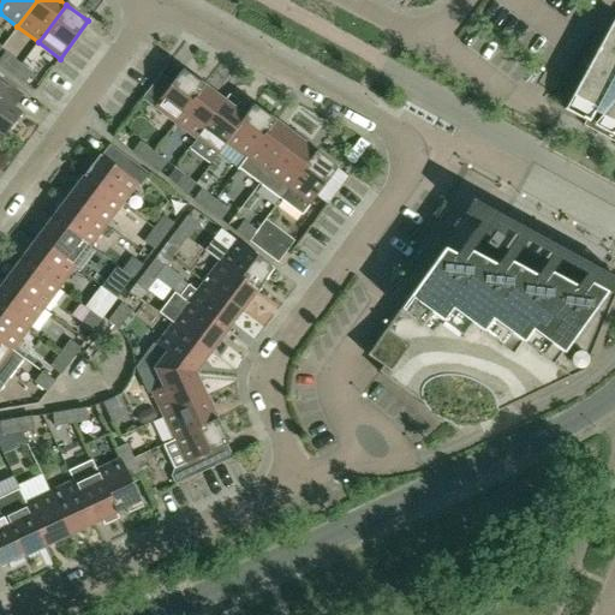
[(614,22),(613,22),(565,111),(614,137),(614,22)]
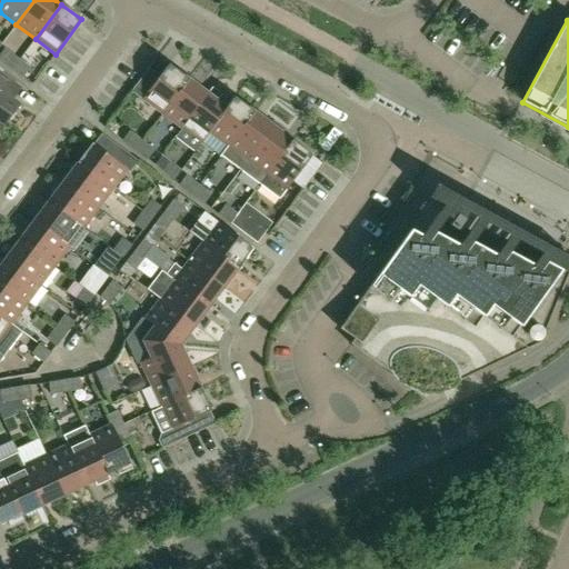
[(0,60),(9,68),(17,58),(5,49),(0,55),(0,60)]
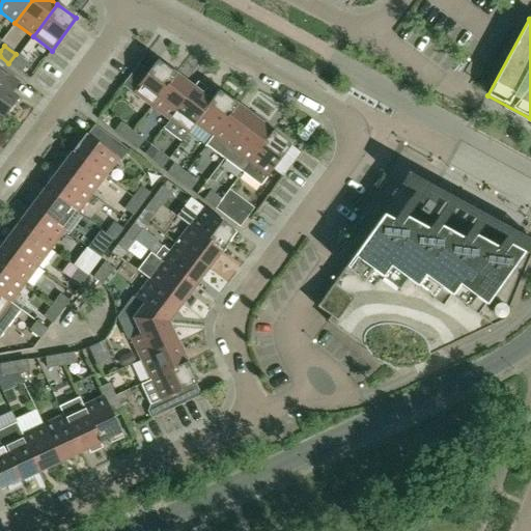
[(16,54),(8,63),(21,73),(28,63),(16,54)]
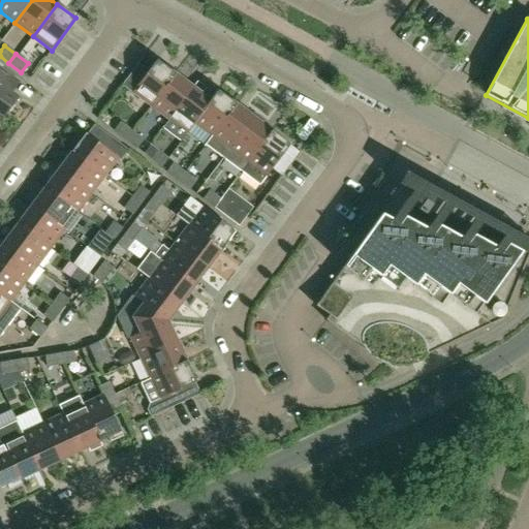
[(151,106),(175,74),(156,61),(148,71),(138,64),(122,86),(132,93),(151,106)]
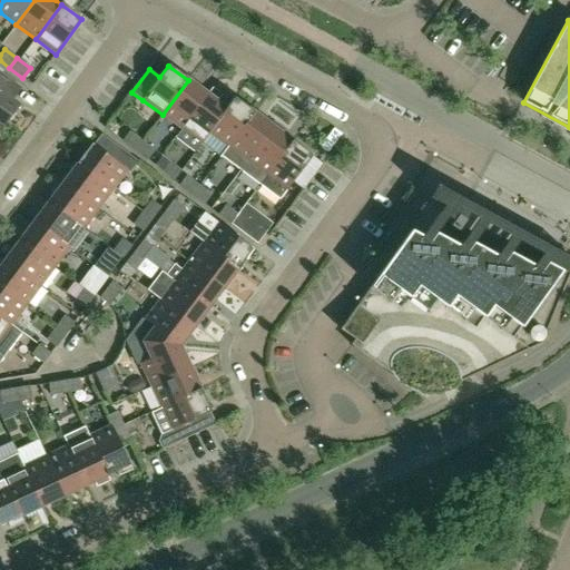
[(0,125),(2,127),(18,106),(0,91),(0,76),(0,75),(0,125)]
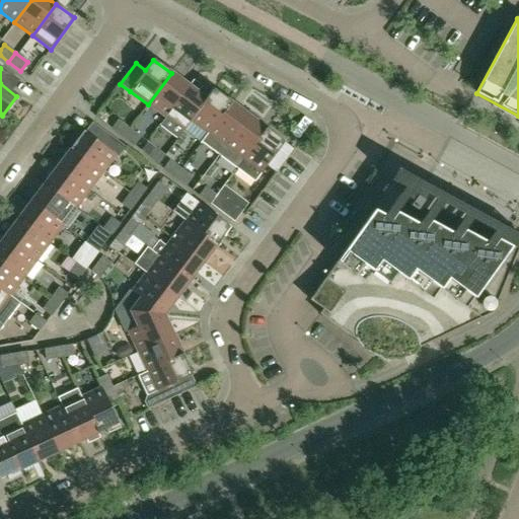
[(165,118),(189,86),(171,73),(148,104),(165,118)]
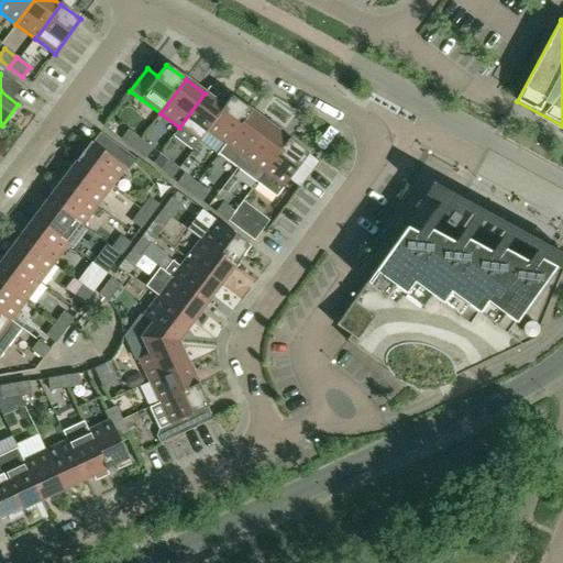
[(206,132),(224,108),(223,107),(214,100),(219,95),(210,87),(205,94),(179,128),(189,135),(199,143),(207,132),(206,132)]
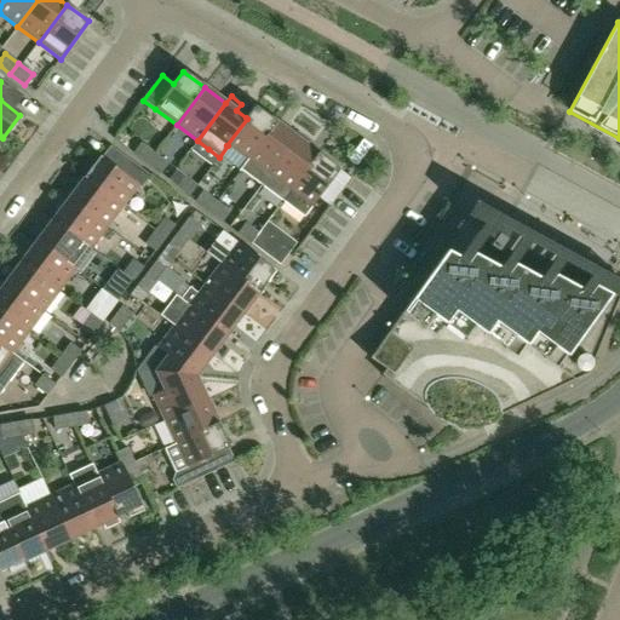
[(239,172),(241,170),(248,161),(276,122),(254,107),(246,118),(247,119),(227,145),(228,145),(219,158),(239,172)]
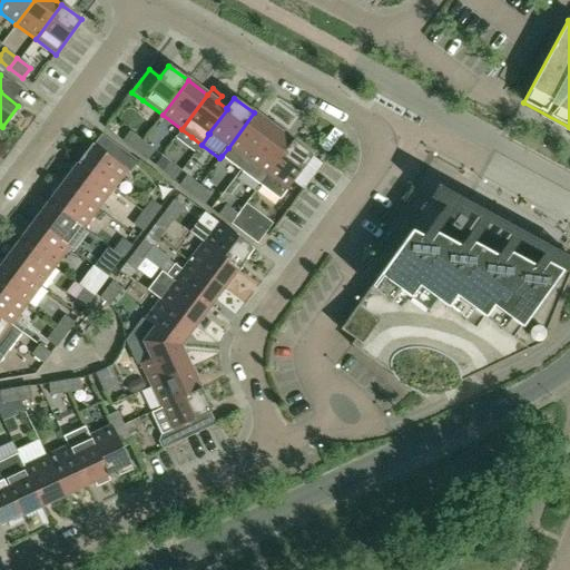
[(242,170),(273,127),(254,112),(228,148),(222,156),(242,170)]
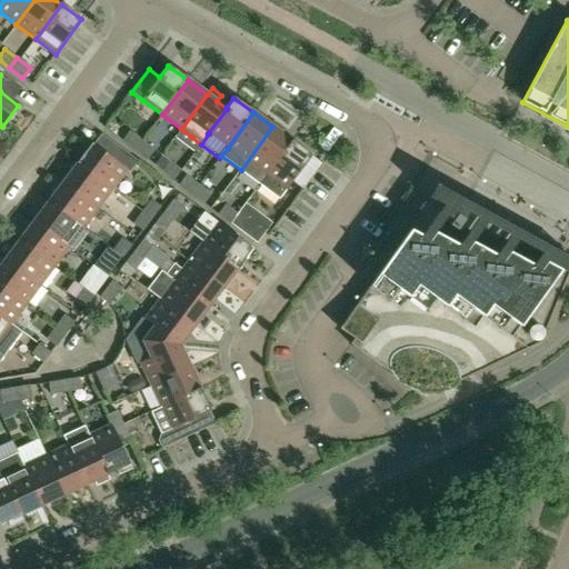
[(266,177),(292,141),(272,127),(241,170),(261,186),(267,178),(266,177)]
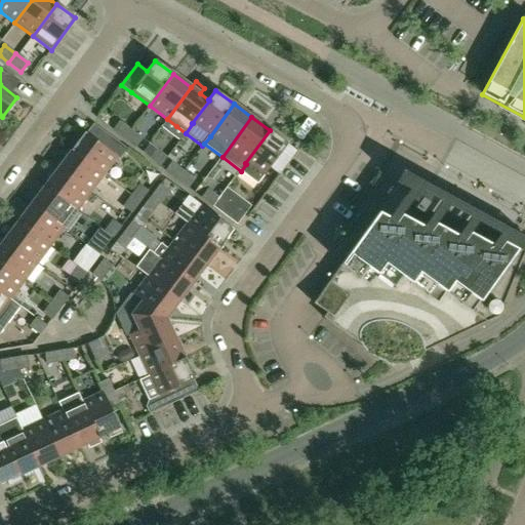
[(113,130),(124,139),(131,130),(120,121),(113,130)]
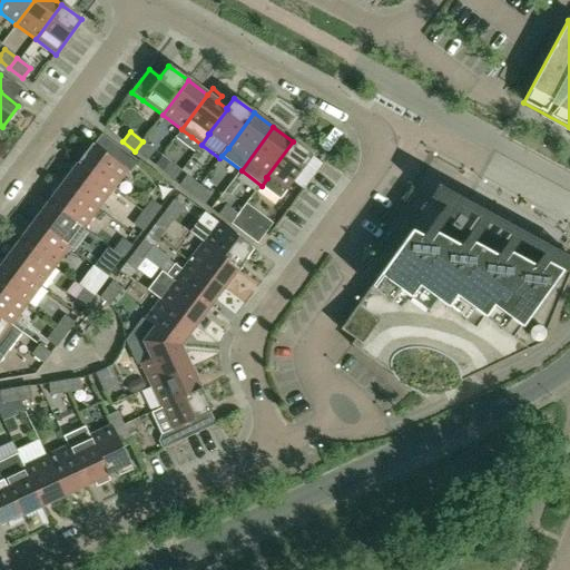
[(143,141),(135,151),(147,160),(155,150),(143,141)]
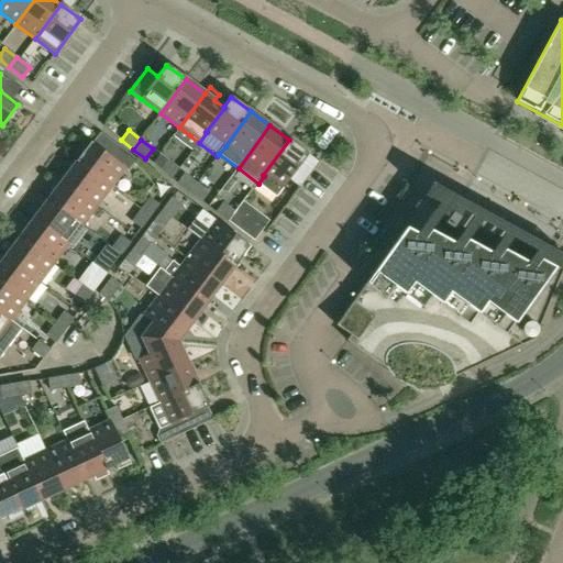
[(309,154),(289,140),(263,175),(264,176),(258,184),(277,197),(309,154)]
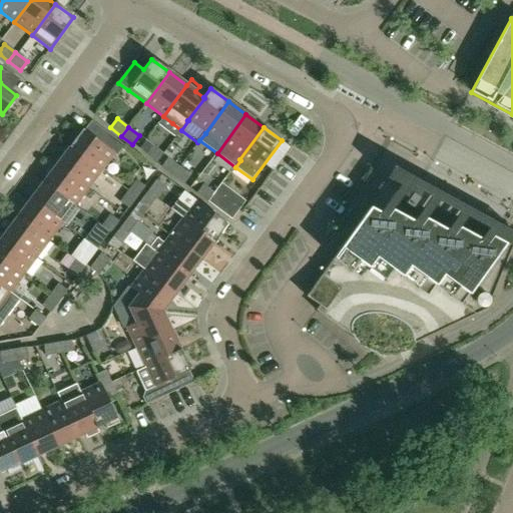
[(116,156),(124,145),(104,130),(96,140),(82,130),(69,147),(101,171),(113,154),(116,156)]
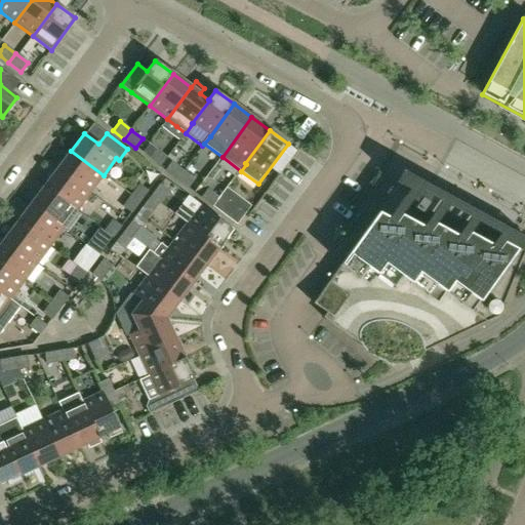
[(167,157),(156,150),(150,158),(160,166),(167,157)]
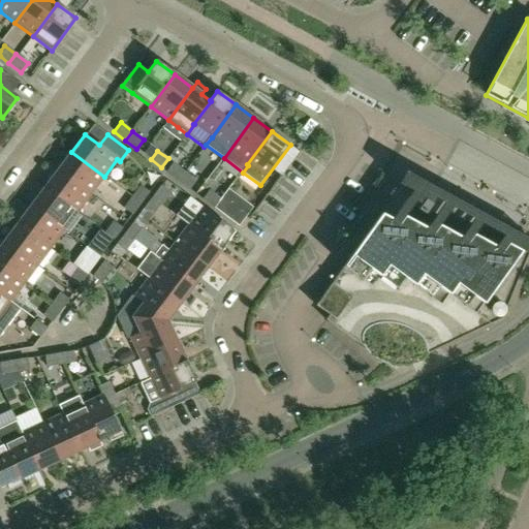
[(104,177),(71,152),(58,170),(91,194),(104,177)]
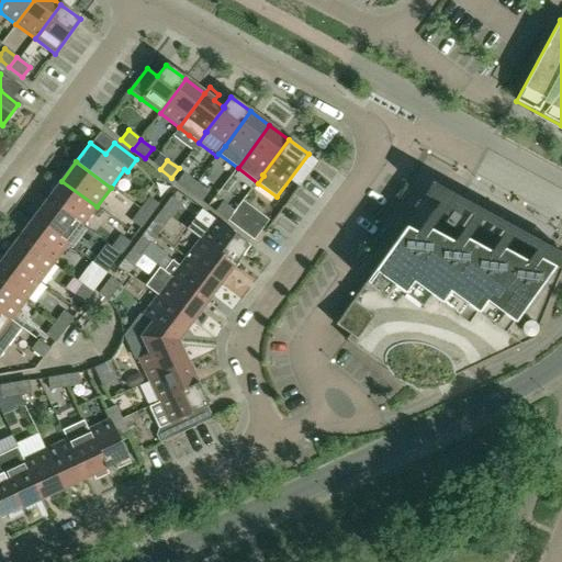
[(177,183),(189,193),(197,183),(184,173),(177,183)]
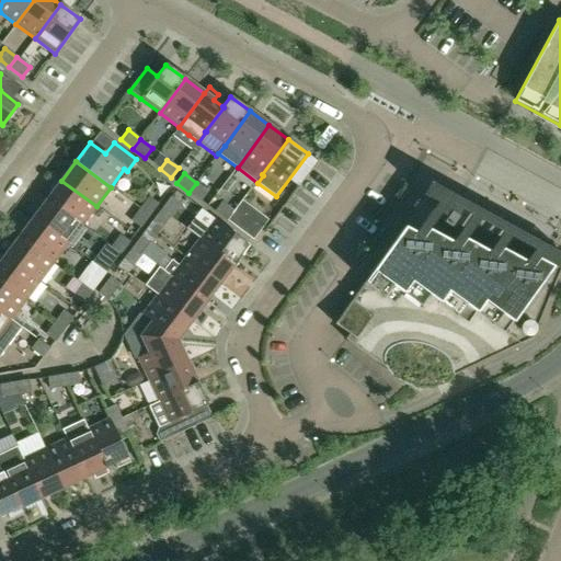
[(96,206),(61,181),(47,199),(82,226),(96,206)]
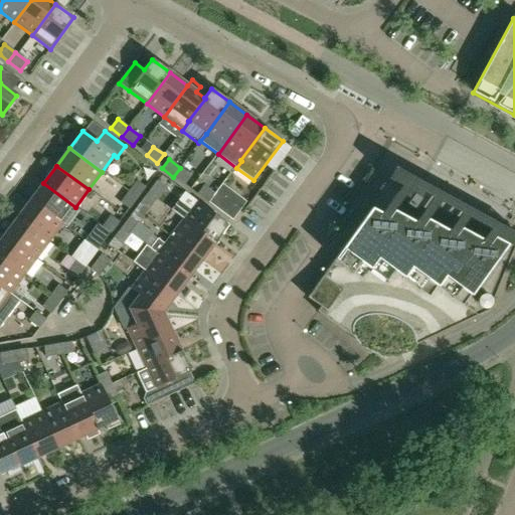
[(180,168),(173,177),(184,185),(191,176),(180,168)]
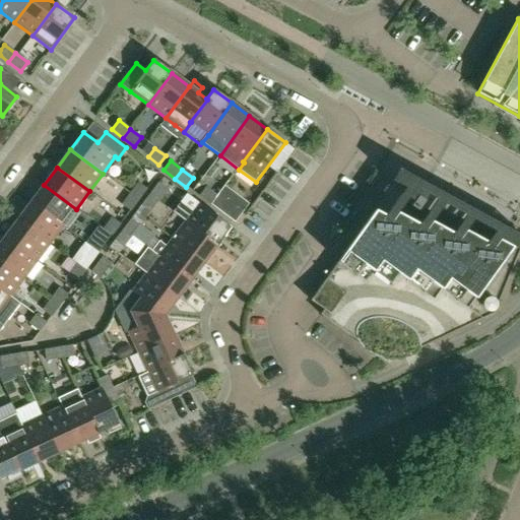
[(519,249),(519,236),(507,229),(402,172),(310,301),(323,310),(320,315),(378,356),(379,358),(387,364),(388,363),(493,314),(519,249)]
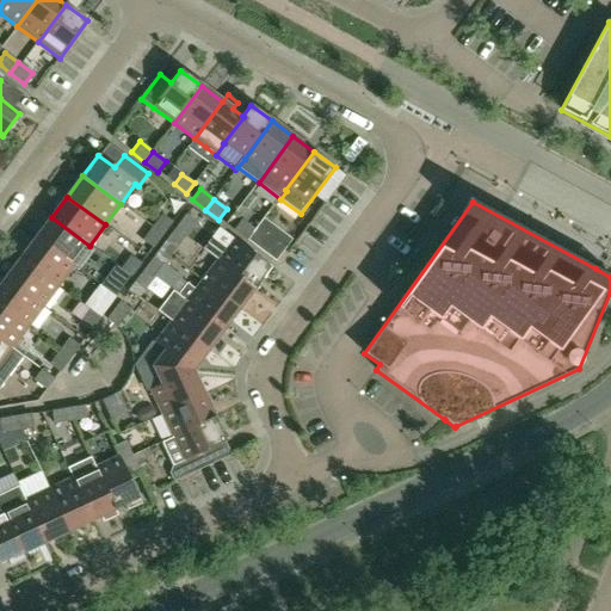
[(162,215),(153,228),(162,235),(172,223),(162,215)]
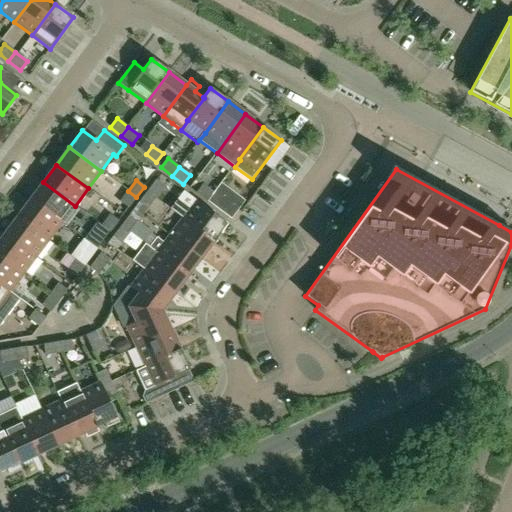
[(147,192),(155,198),(164,186),(156,180),(147,192)]
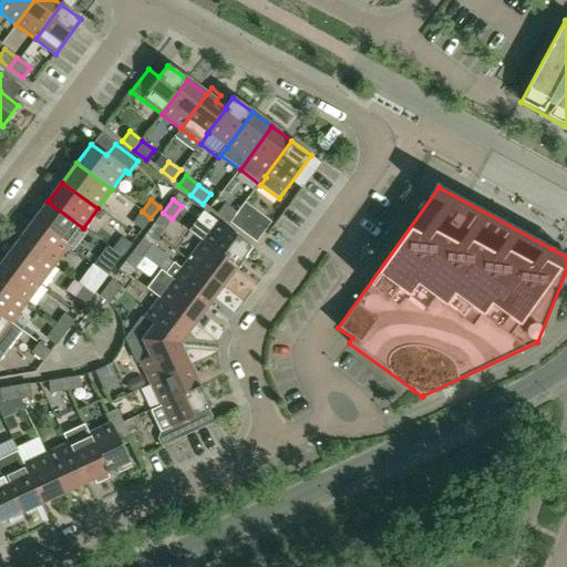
[(69,247),(83,228),(48,202),(33,220),(69,247)]
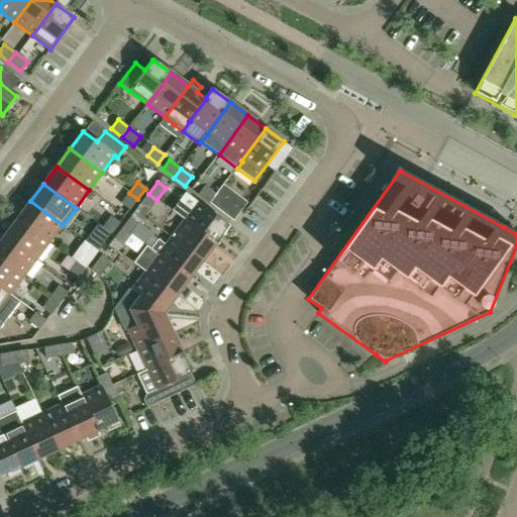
[(198,195),(209,204),(215,195),(204,187),(198,195)]
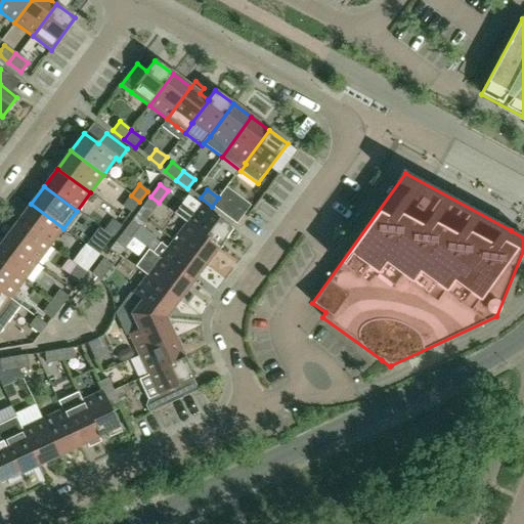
[(131,213),(139,202),(131,195),(122,207),(131,213)]
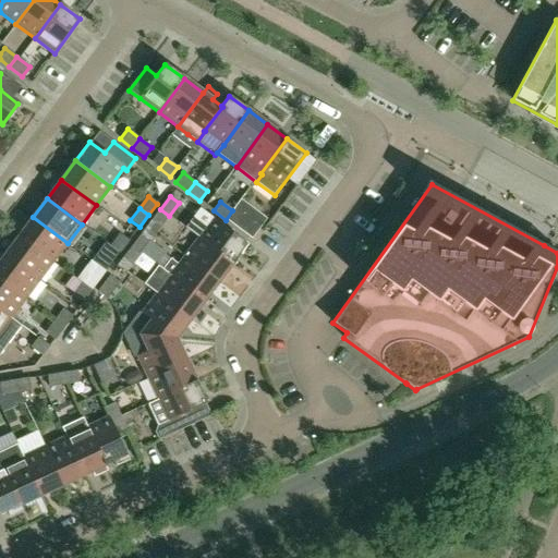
[(234,208),(232,210),(226,220),(247,237),(256,226),(234,208)]
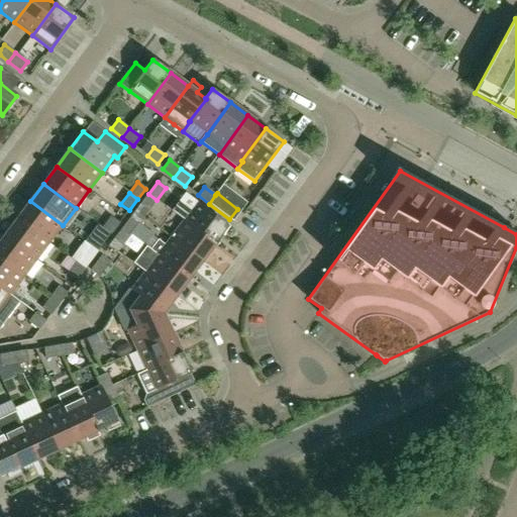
[(157,200),(148,194),(140,205),(148,211),(157,200)]
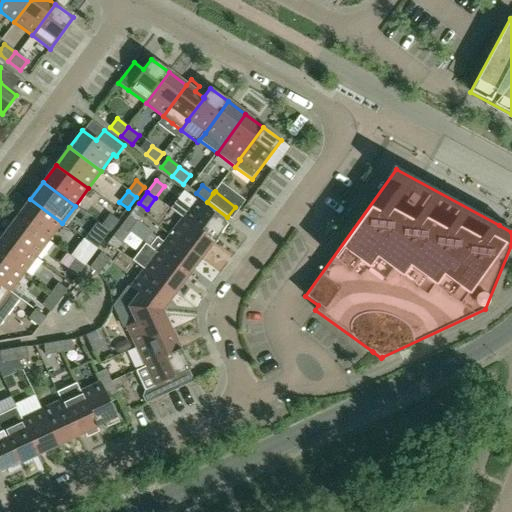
[(49,240),(62,223),(30,199),(17,216),(49,240)]
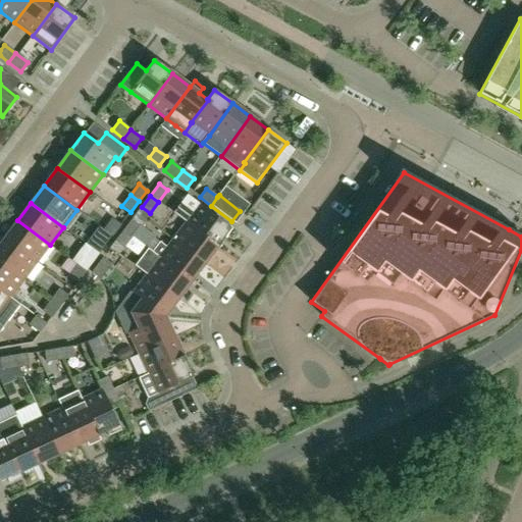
[(218,247),(231,228),(200,205),(186,222),(218,247)]
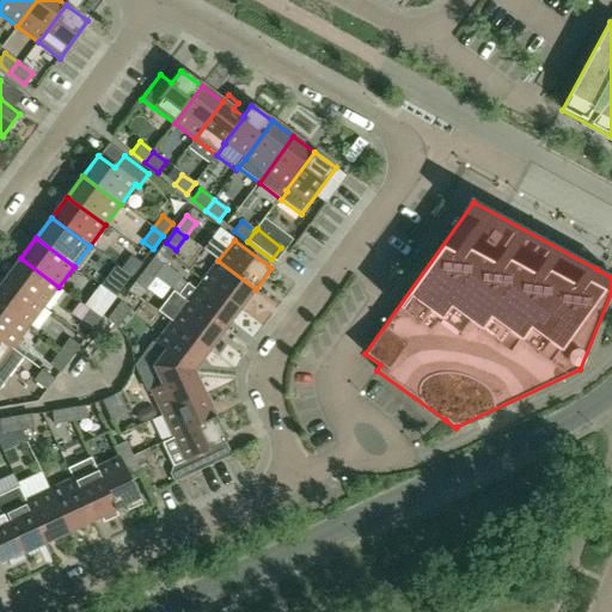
[(132,257),(122,270),(132,277),(141,264),(132,257)]
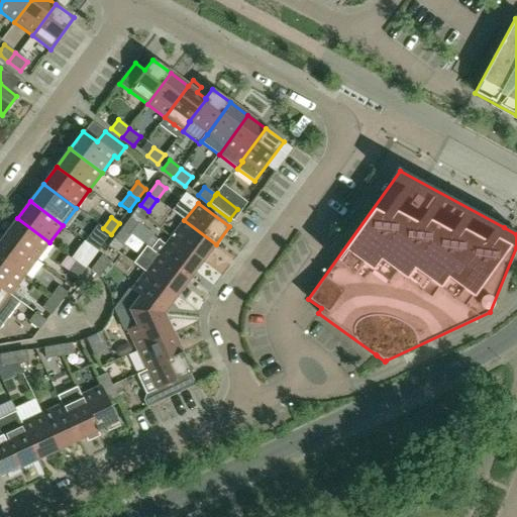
[(36,260),(49,242),(17,218),(4,236),(36,260)]
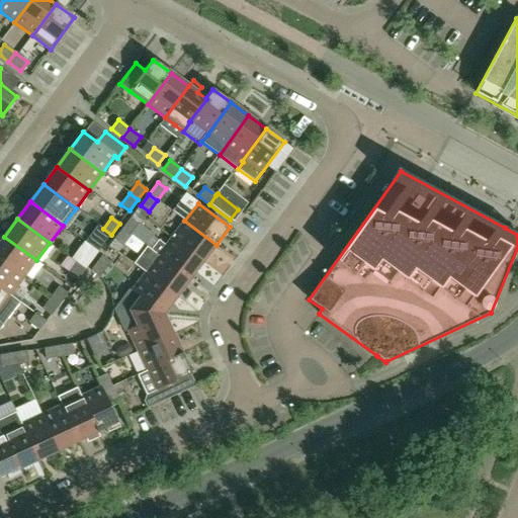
[(131,219),(122,229),(131,236),(139,225),(131,219)]
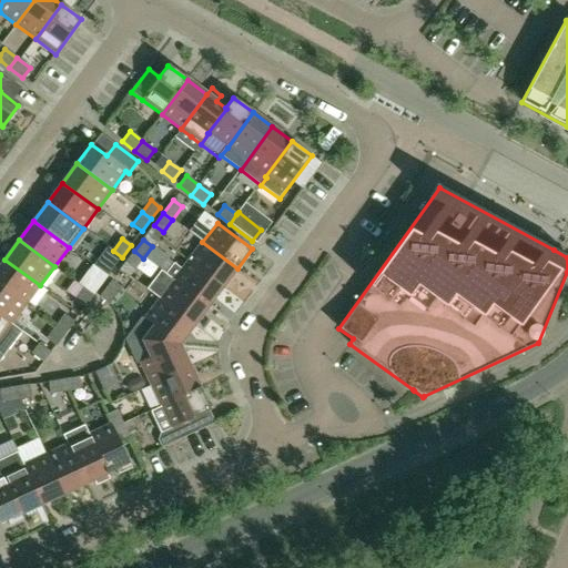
[(237,269),(202,242),(188,262),(223,287),(237,269)]
